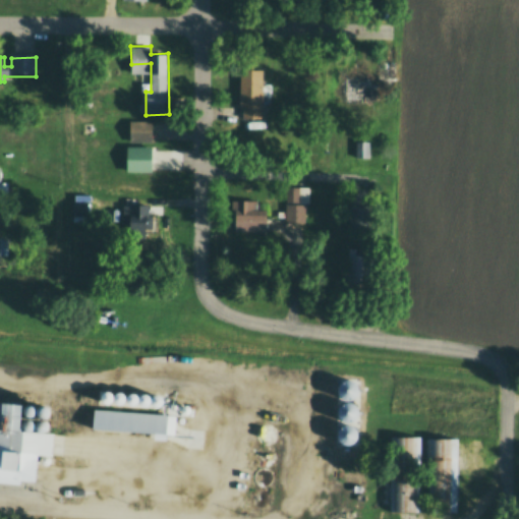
[(243,70),(267,71),(265,123),(245,122),(246,109),(241,109),(243,70)]
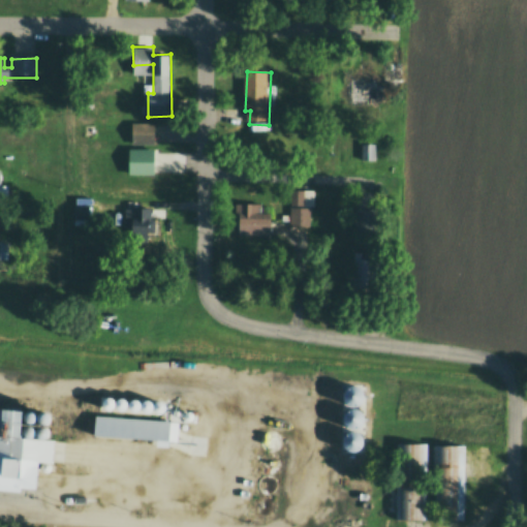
[(348,105),(348,79),(384,80),(383,105),(348,105)]
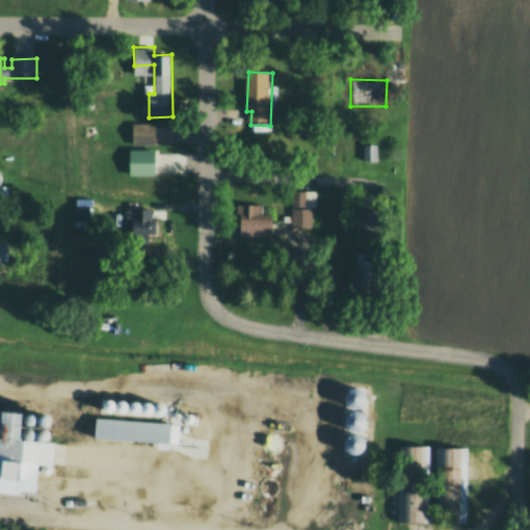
[(133,126),(155,126),(155,177),(129,177),(129,150),(133,150),(133,126)]
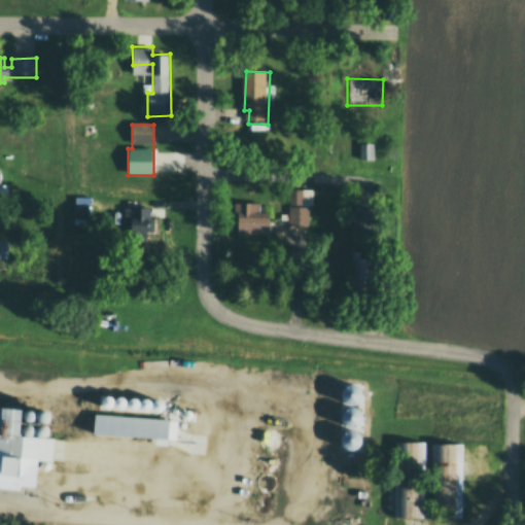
[(360,144),(374,144),(374,162),(360,162),(360,144)]
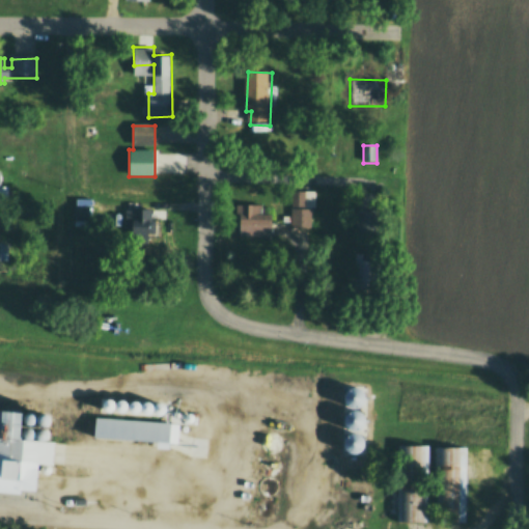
[(0,173),(0,172),(0,199),(8,200),(8,189),(1,189),(0,173)]
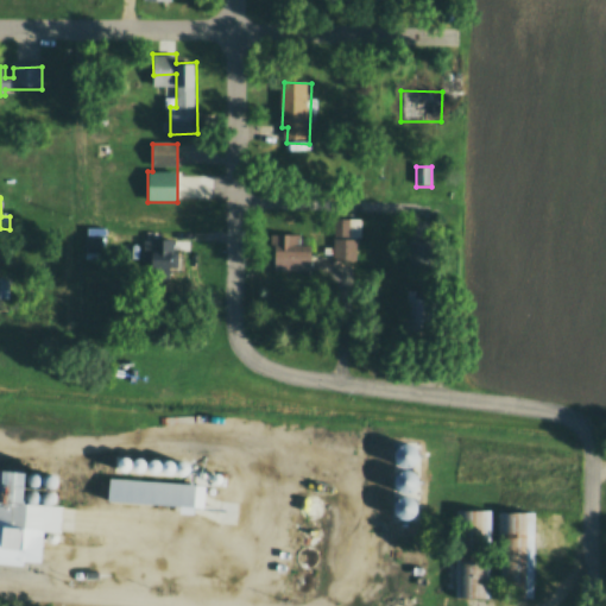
[(334,220),(364,220),(364,262),(333,262),(334,220)]
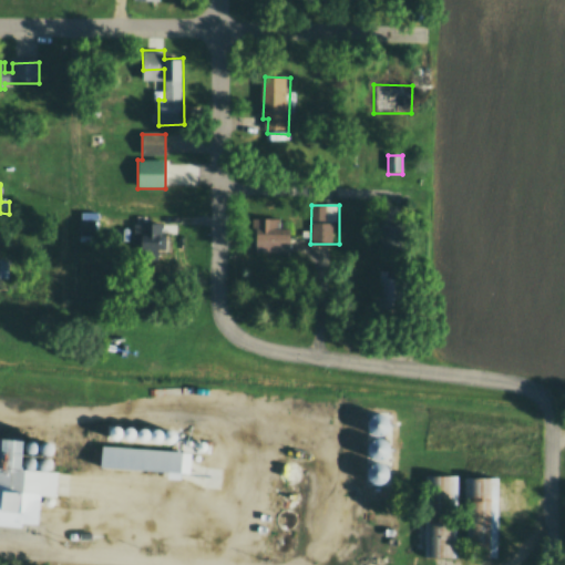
[(255,218),(254,262),(291,263),(291,230),(283,230),(283,218),(255,218)]
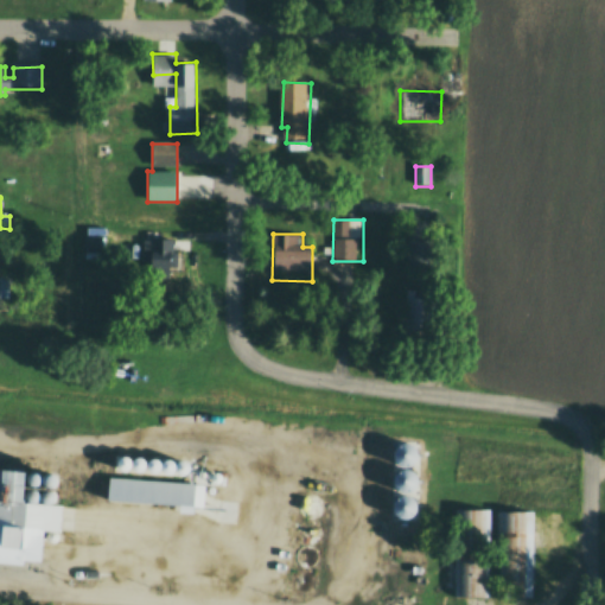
[(84,236),(112,237),(112,266),(84,265),(84,236)]
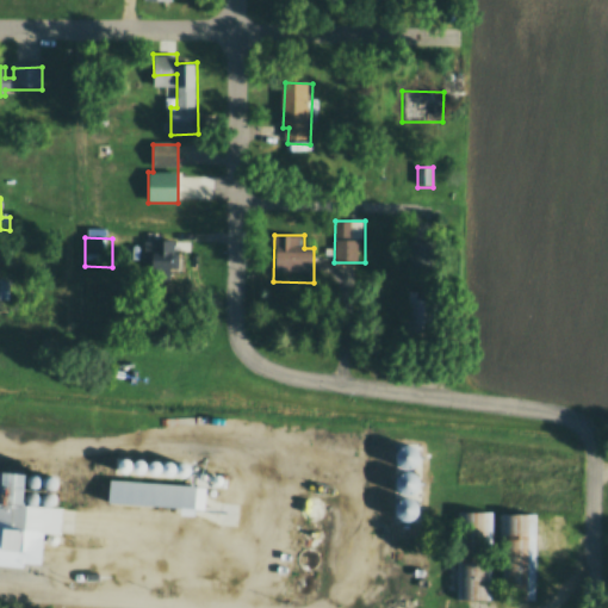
[(143,241),(143,284),(186,284),(185,254),(177,254),(177,240),(143,241)]
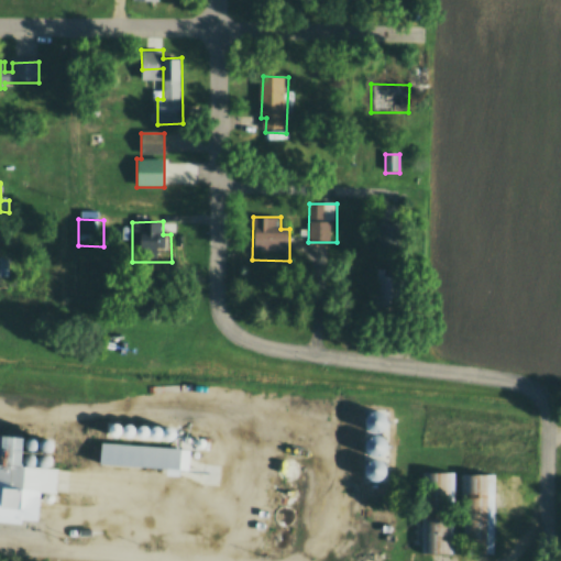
[(376,222),(399,222),(399,253),(376,253),(376,222)]
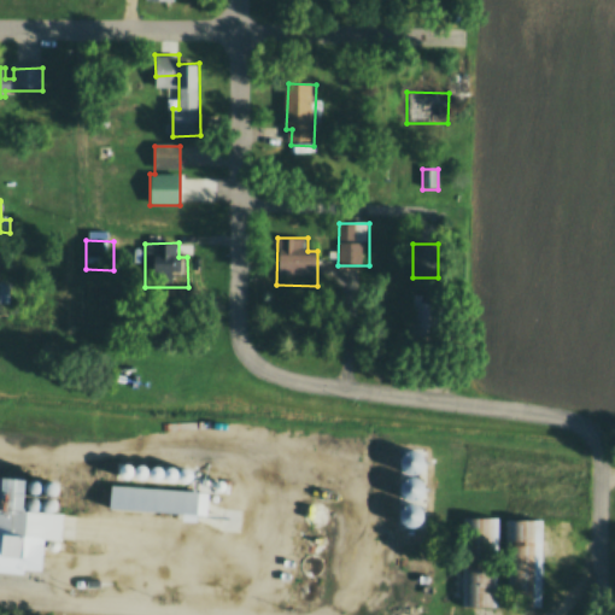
[(0,285),(13,285),(15,316),(0,316),(0,285)]
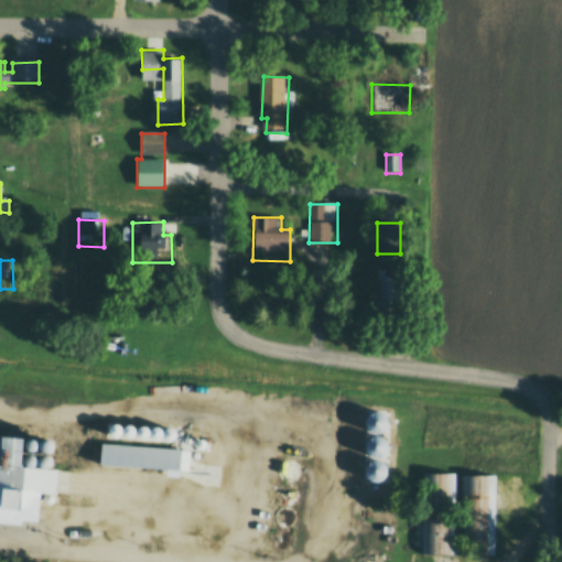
[(377,273),(398,273),(398,307),(376,307),(377,273)]
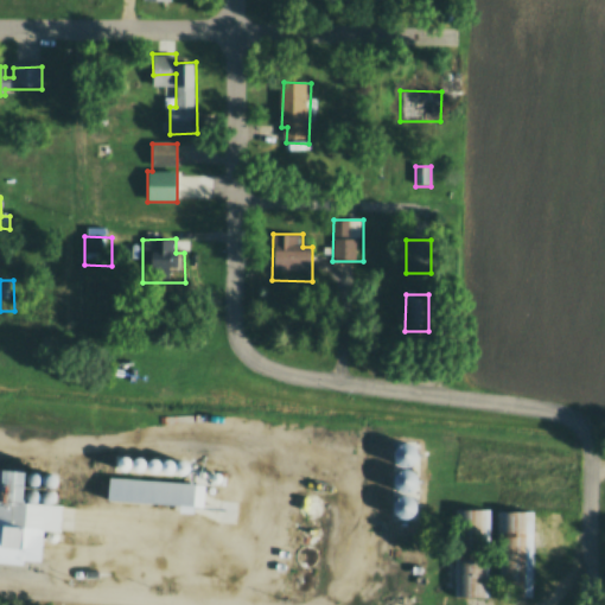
[(416,463),(414,465),(409,466),(406,467),(402,466),(399,464),(396,460),(395,456),(396,452),(397,449),(400,446),(403,444),(407,444),(411,444),(414,445),(416,449),(419,451),(419,456),(419,459),(416,463)]
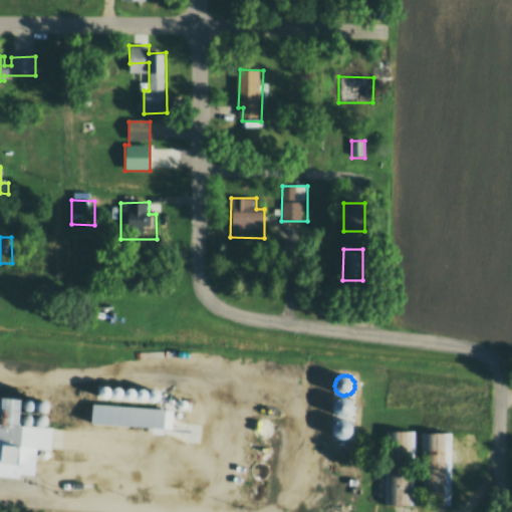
[(109,397),(108,399),(106,400),(105,400),(103,400),(101,400),(99,398),(98,397),(98,395),(98,393),(99,391),(100,389),(102,388),(104,388),(106,388),(108,390),(109,391),(110,393),(110,395),(109,397)]
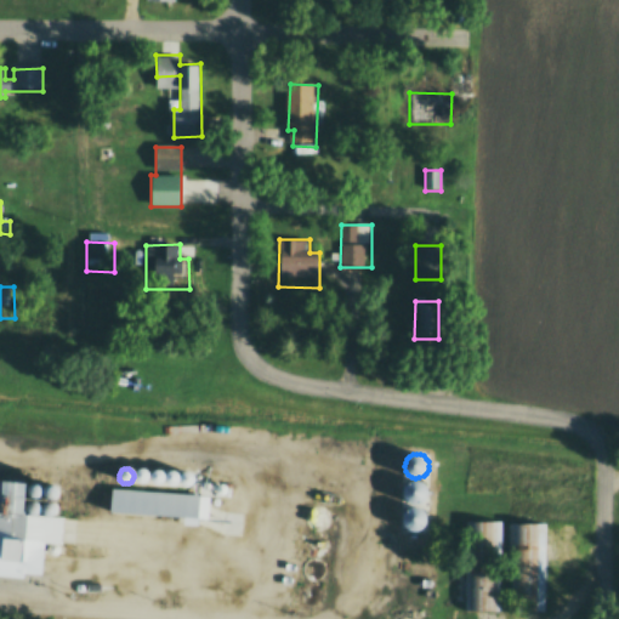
[(148,481),(147,483),(146,484),(143,484),(141,484),(138,484),(136,482),(135,481),(135,478),(135,476),(136,473),(137,471),(140,470),(142,470),(145,470),(147,472),(148,473),(149,476),(149,478),(148,481)]
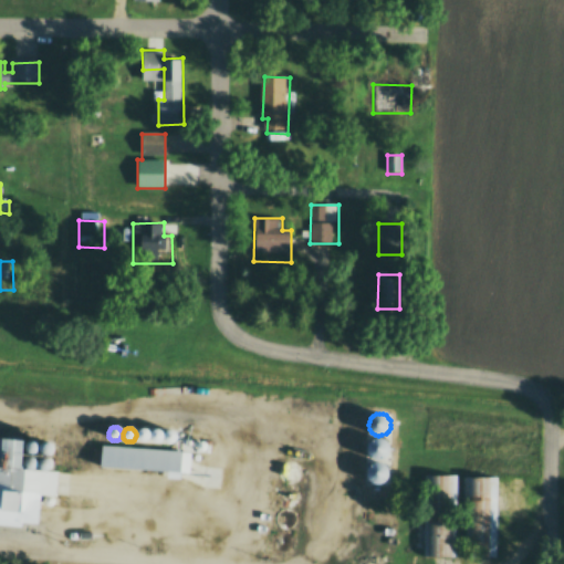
[(150,439),(148,441),(147,442),(145,442),(143,442),(141,442),(139,440),(137,439),(137,437),(137,435),(138,432),(139,430),(142,429),(144,429),(146,429),(148,431),(150,432),(150,435),(150,437),(150,439)]
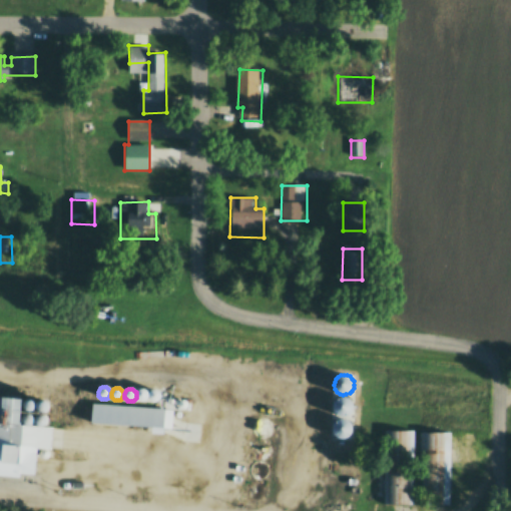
[(148,399),(147,401),(146,402),(144,402),(142,402),(140,402),(138,400),(137,399),(137,397),(137,395),(138,393),(139,391),(141,390),(143,390),(145,390),(147,392),(148,393),(149,395),(149,397),(148,399)]
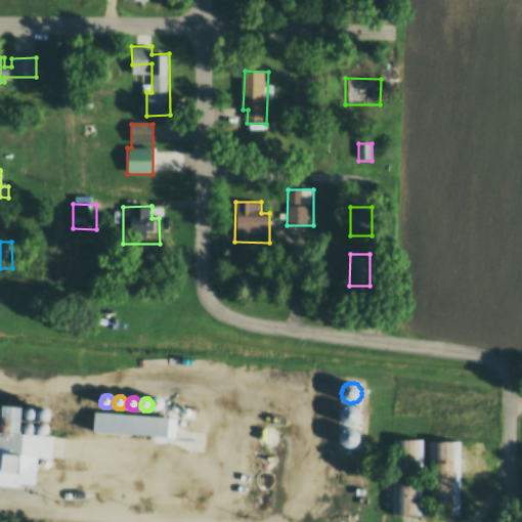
[(166,408),(164,409),(163,410),(161,411),(159,411),(157,410),(156,409),(155,407),(154,406),(154,403),(155,401),(156,400),(158,399),(160,399),(163,399),(164,400),(166,402),(166,404),(166,406),(166,408)]
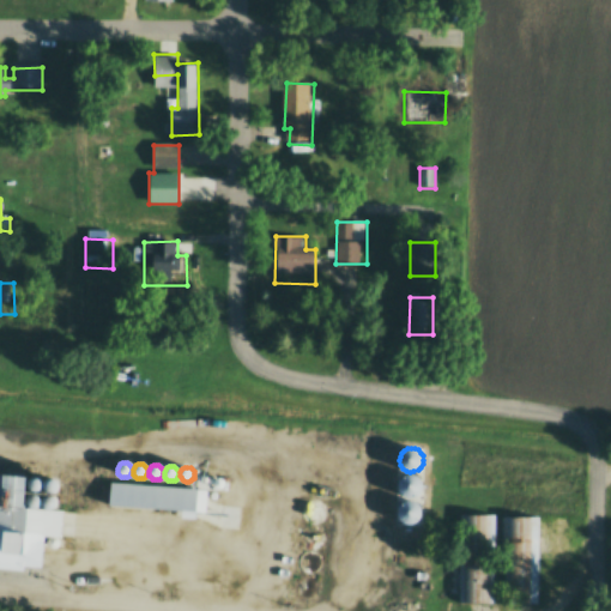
[(0,573),(25,575),(25,569),(43,570),(44,537),(61,538),(62,512),(23,509),(25,471),(0,469),(0,573)]
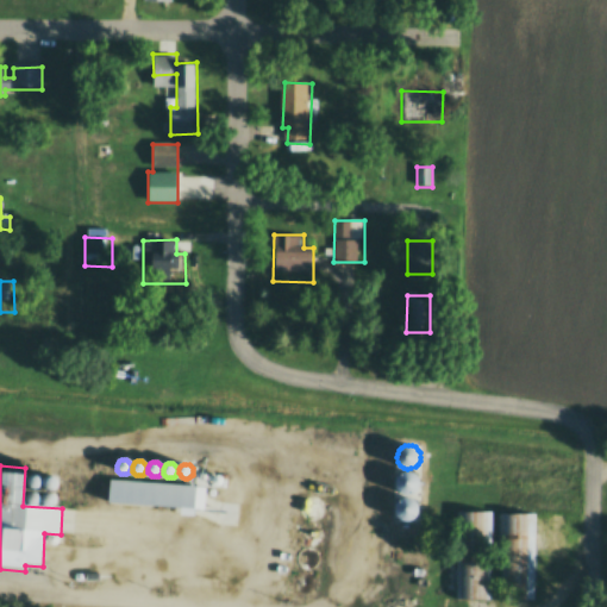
[(41,483),(38,485),(36,486),(33,487),(31,486),(29,485),(27,482),(26,480),(26,477),(27,475),(29,473),(31,471),(33,471),(36,471),(38,473),(39,474),(41,476),(42,479),(42,481),(41,483)]
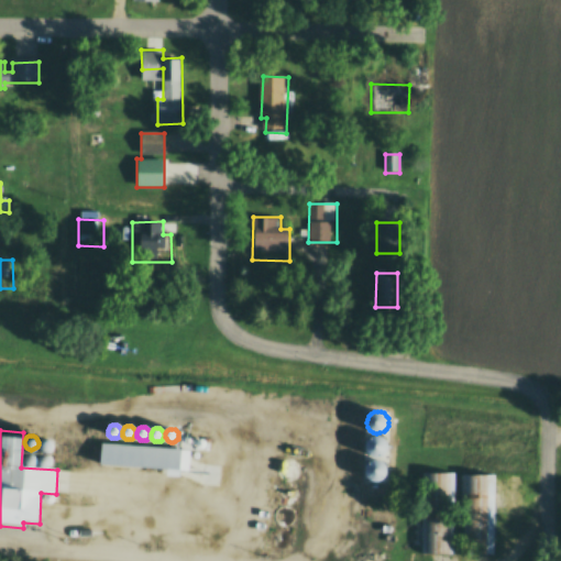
[(53,447),(51,449),(48,450),(46,450),(44,450),(42,448),(41,447),(40,444),(40,442),(41,439),(42,438),(44,437),(46,436),(48,436),(51,437),(53,438),(54,440),(54,442),(54,446),(53,447)]
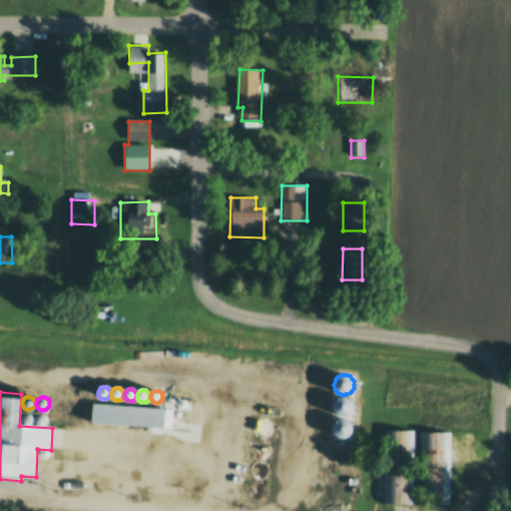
[(350,414),(348,416),(345,417),(341,418),(338,417),(335,415),(333,412),(333,408),(333,405),(334,402),(336,400),(339,398),(342,398),(345,398),(348,399),(351,402),(352,405),(353,408),(352,411),(350,414)]
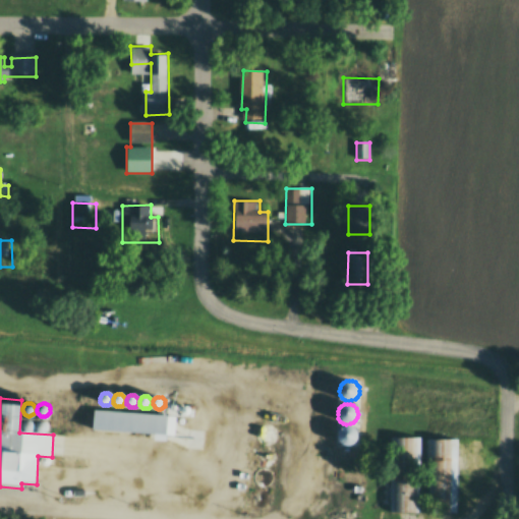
[(94,428),(96,409),(175,415),(174,435),(94,428)]
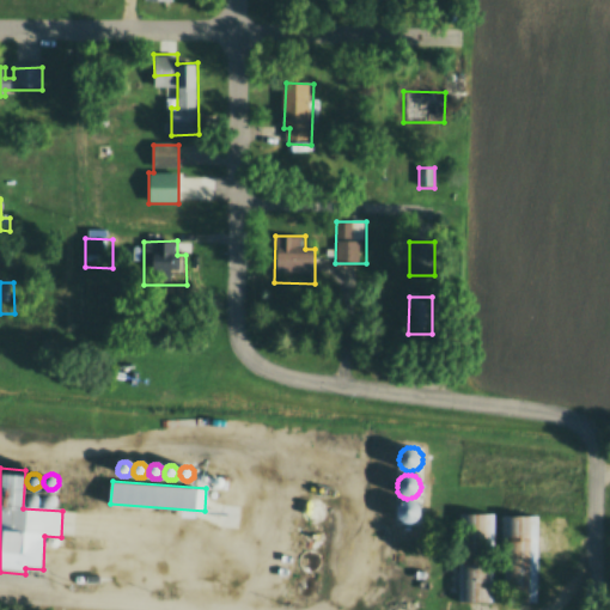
[(40,504),(37,506),(35,507),(32,507),(30,506),(28,505),(26,502),(25,500),(25,498),(26,495),(28,494),(30,492),(32,492),(35,492),(37,493),(40,494),(41,496),(41,499),(41,501),(40,504)]
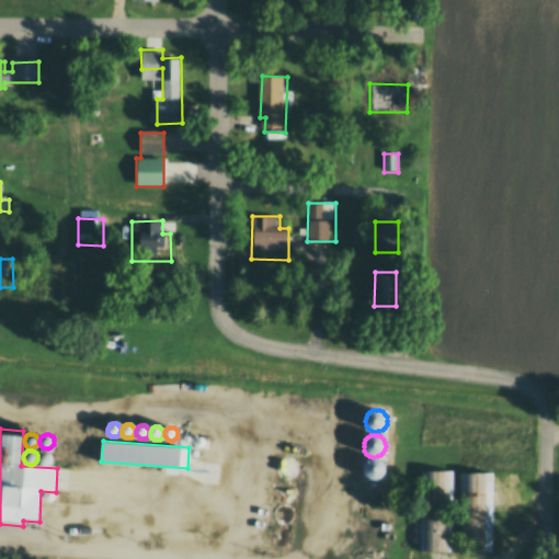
[(52,463),(49,464),(47,465),(45,465),(43,465),(41,464),(40,461),(38,459),(38,457),(40,455),(41,453),(43,452),(45,451),(47,451),(49,452),(52,454),(53,456),(53,458),(53,460),(52,463)]
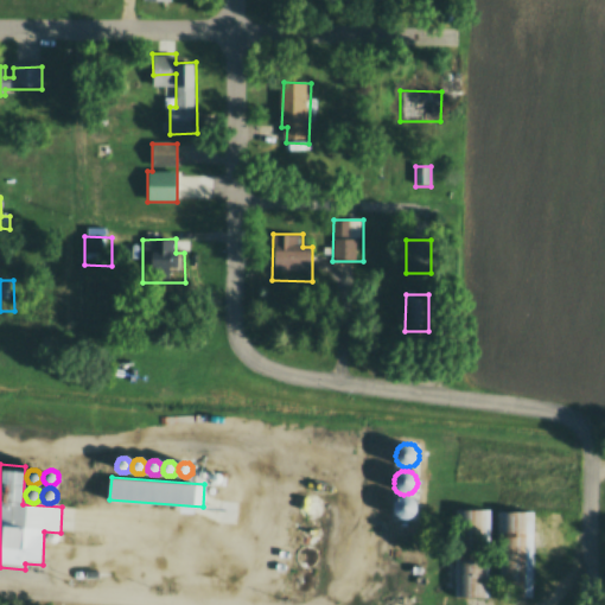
[(322,515),(318,517),(314,520),(310,520),(306,518),(304,516),(301,513),(300,509),(300,505),(301,502),(305,498),(307,497),(311,496),(316,496),(319,498),(322,501),(323,504),(324,508),(323,511),(322,515)]
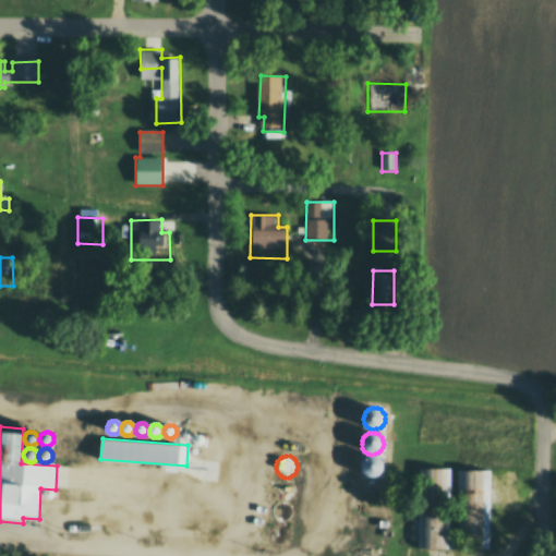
[(381,475),(378,478),(375,479),(371,479),(367,478),(364,475),(362,472),(362,469),(362,466),(363,462),(365,459),(369,458),(372,457),(375,458),(378,459),(382,461),(383,464),(384,468),(383,472),(381,475)]
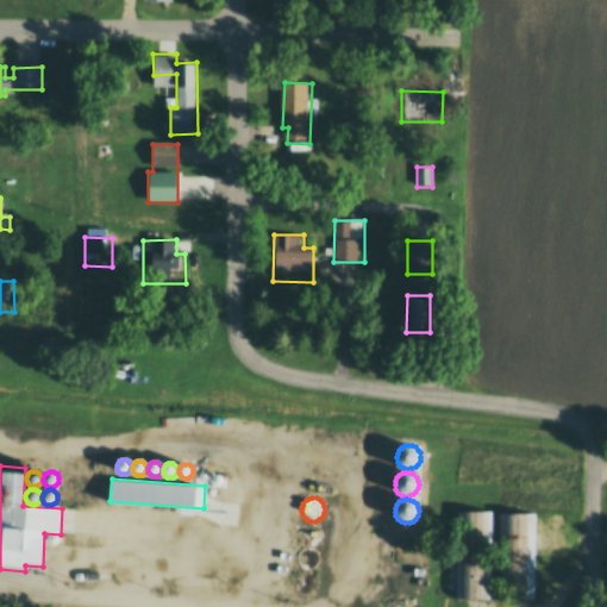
[(461,512),(456,602),(490,604),(495,513),(461,512)]
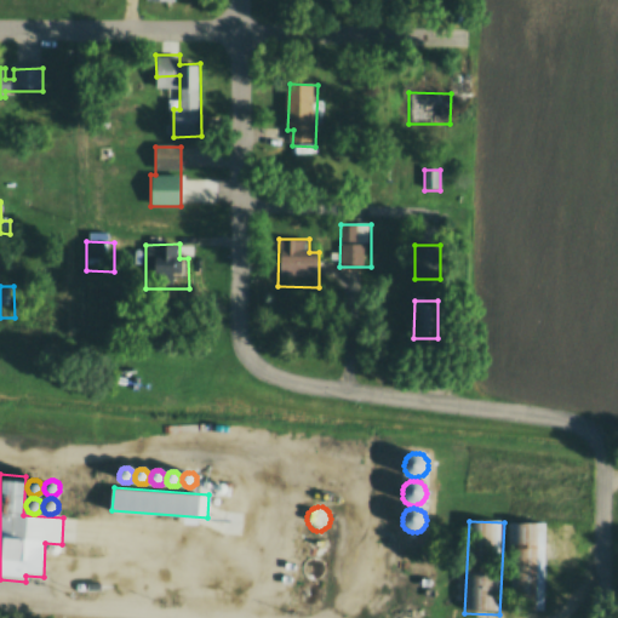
[(511,522),(507,613),(545,614),(550,525),(511,522)]
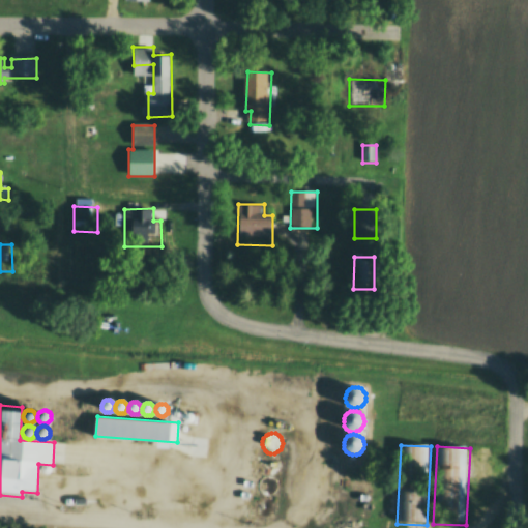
[(279,472),(275,474),(272,475),(269,476),(266,474),(263,472),(261,470),(260,466),(260,463),(262,460),(264,458),(267,456),(270,456),(273,456),(276,457),(279,460),(281,462),(281,466),(281,469),(279,472)]
